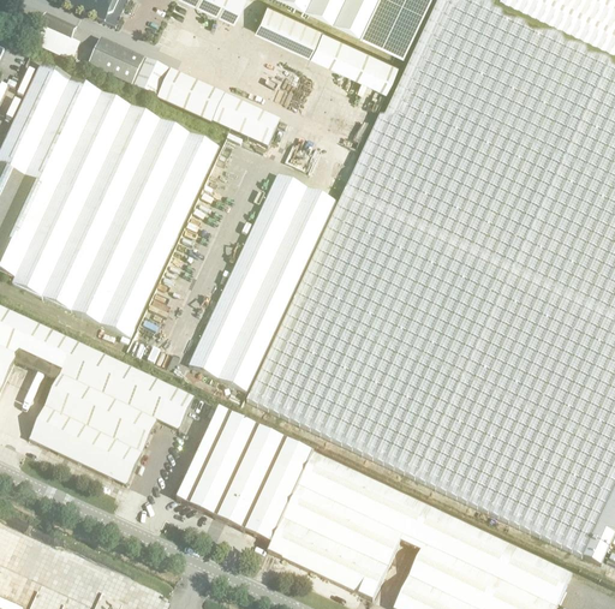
[(65,0),(115,24),(127,0),(65,0)]
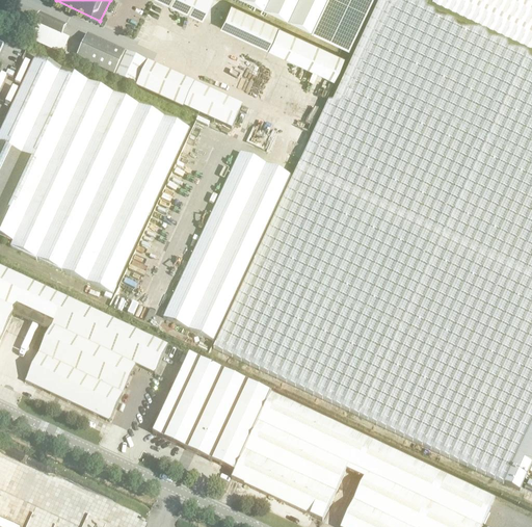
[(173,0),(203,14),(209,0),(173,0)]
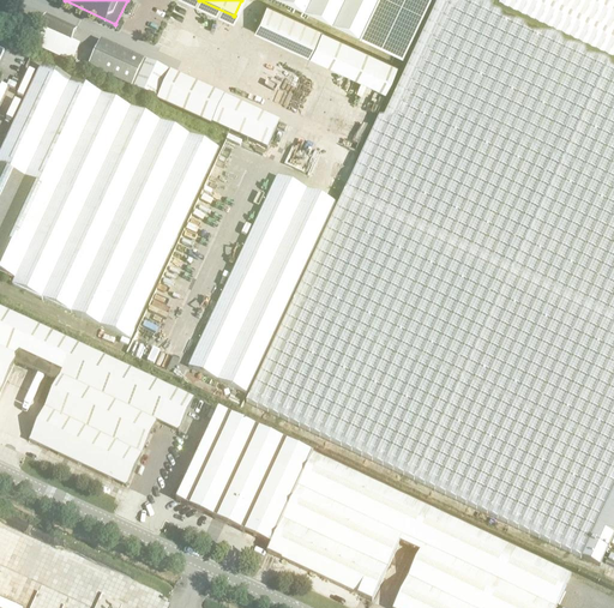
[(250,391),(246,397),(581,553),(600,563),(609,542),(613,531),(613,56),(492,0),(431,0),(338,200),(250,391)]
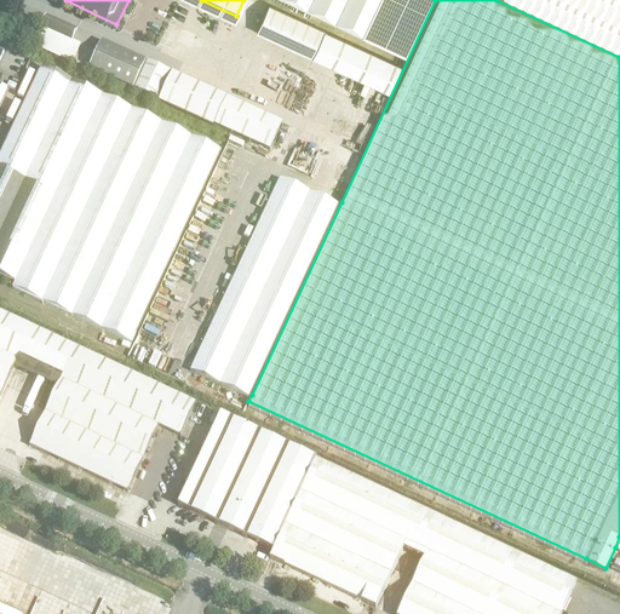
[(325,24),(271,0),(269,0),(257,26),(313,52),(325,24)]
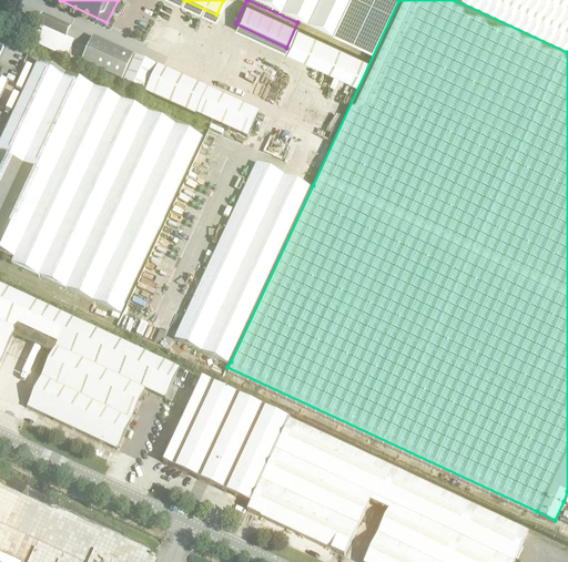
[(275,0),(373,47),(394,0),(275,0)]
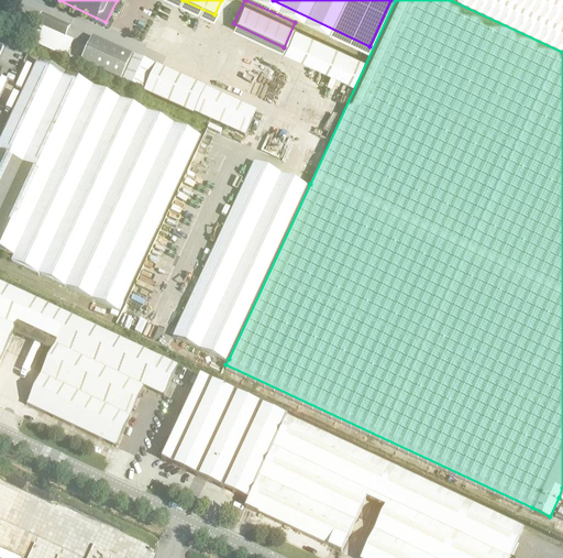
[(474,0),(547,33),(562,41),(562,0),(474,0)]
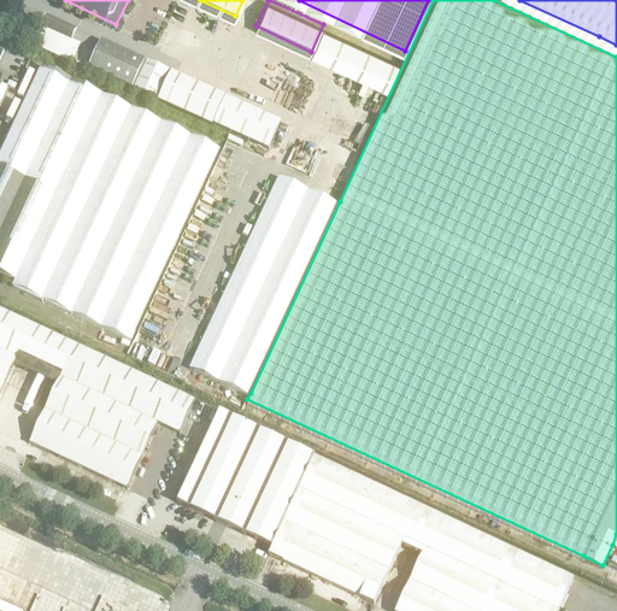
[(41,23),(72,37),(78,25),(46,11),(41,23)]
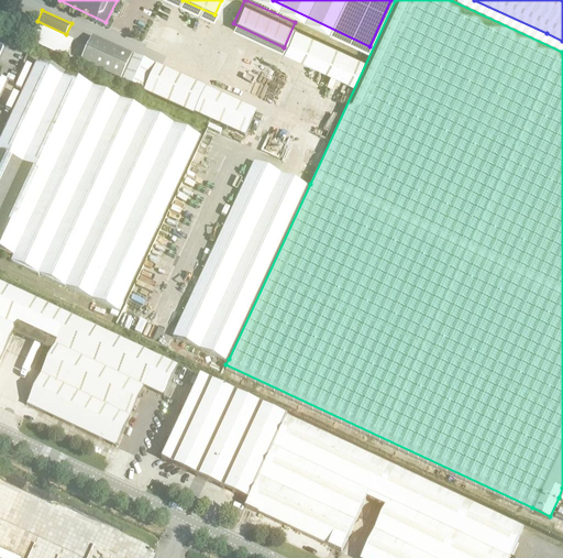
[(72,36),(66,34),(37,21),(30,36),(65,53),(72,36)]
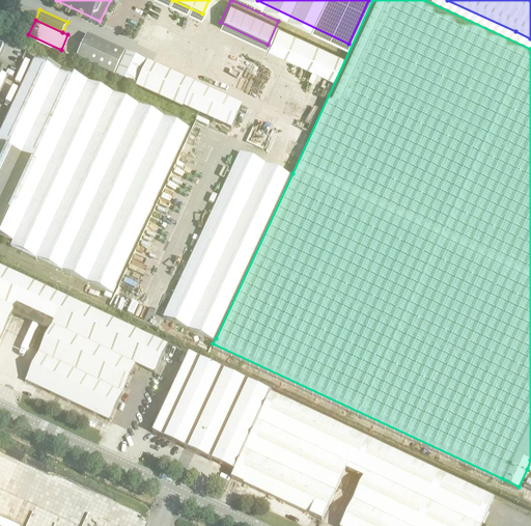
[(344,52),(278,21),(268,45),(334,75),(344,52)]
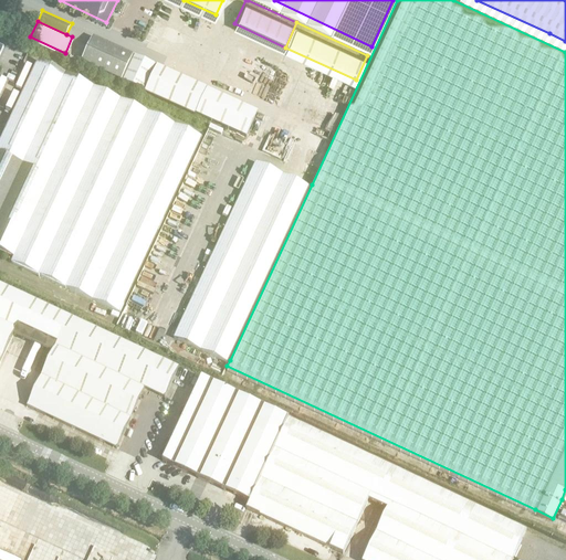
[(119,76),(132,50),(93,32),(80,57),(119,76)]
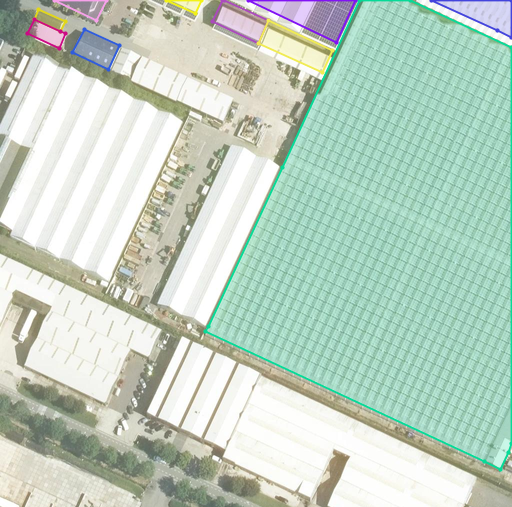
[(23,45),(17,43),(14,50),(19,53),(23,45)]
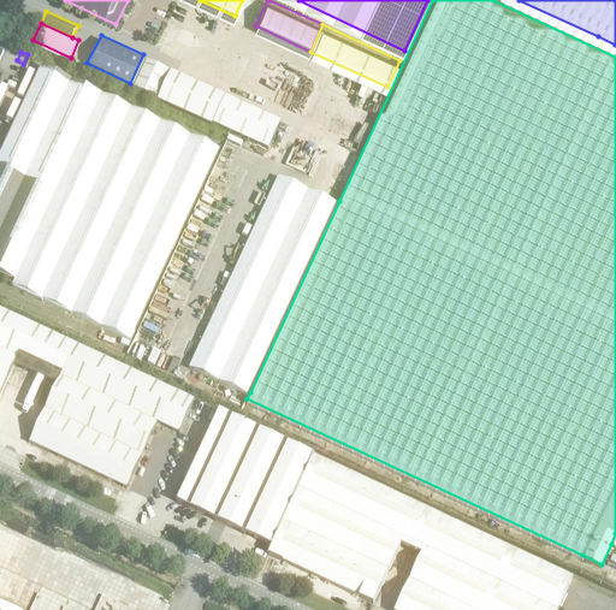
[(170,66),(143,54),(130,83),(157,95),(170,66)]
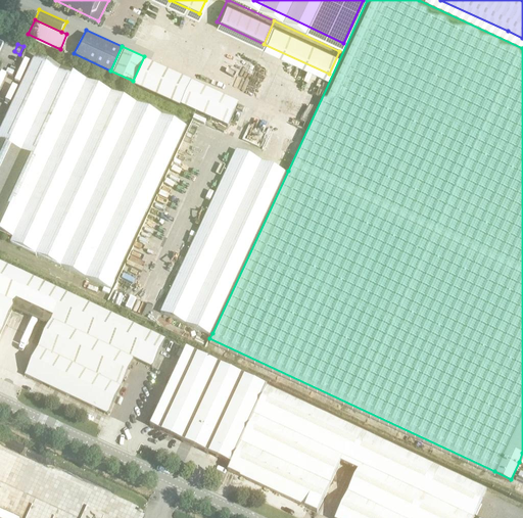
[(191,78),(181,101),(229,122),(238,98),(191,78)]
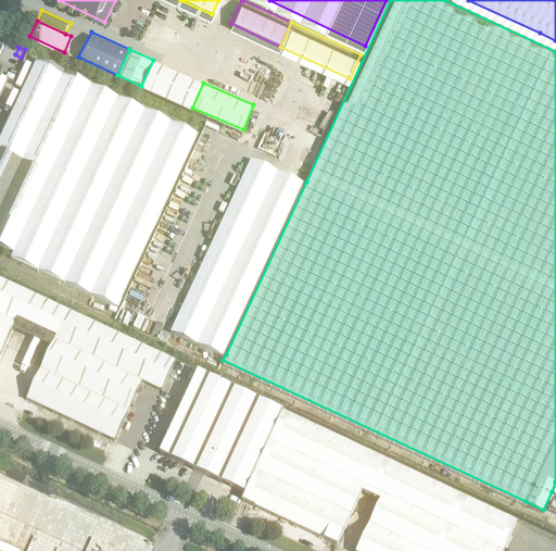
[(0,241),(14,248),(53,164),(0,139),(0,241)]
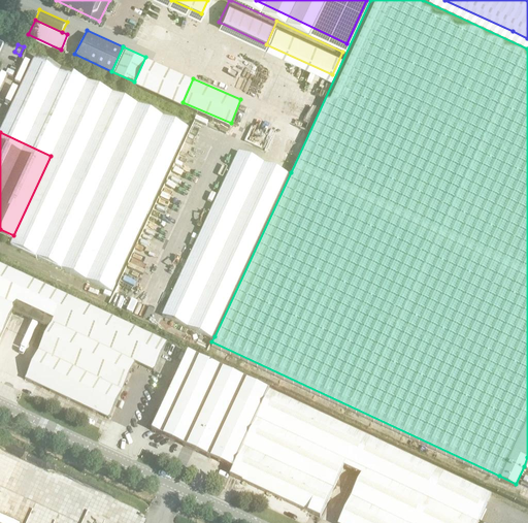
[(0,260),(0,335),(12,309),(50,327),(26,376),(37,381),(78,400),(108,415),(135,358),(152,366),(153,364),(156,357),(160,349),(164,339),(165,337),(146,329),(78,297),(0,260)]
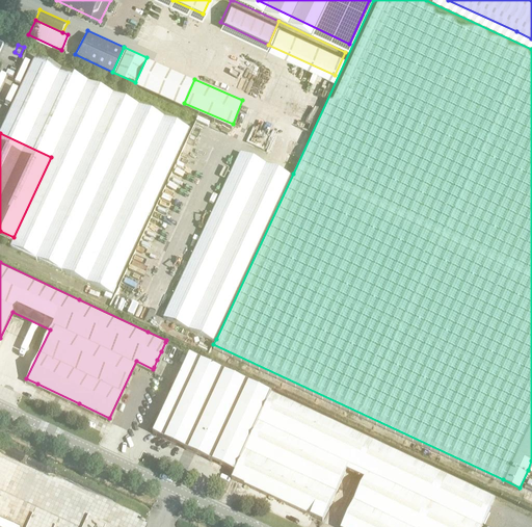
[(234,468),(271,389),(189,350),(152,429),(234,468)]
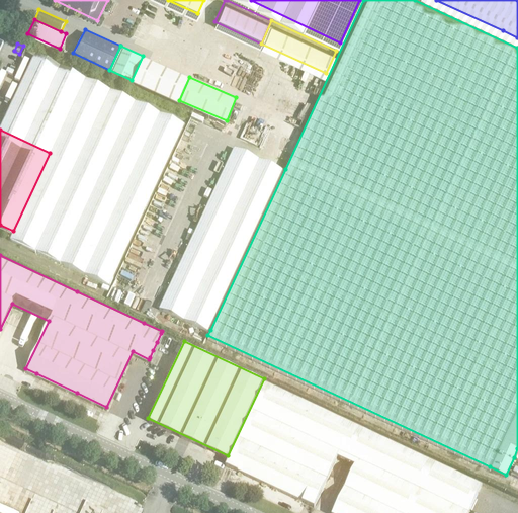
[(466,512),(482,481),(264,378),(228,455),(224,461),(314,504),(337,454),(353,462),(331,512),(333,512),(466,512)]
